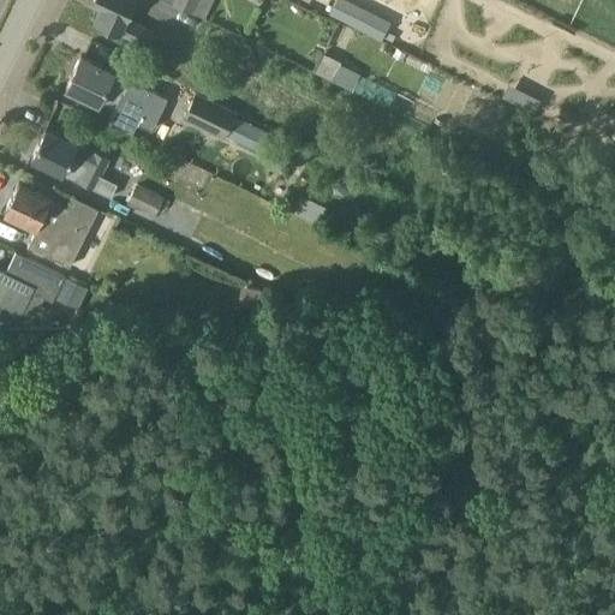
[(94,22),(142,45),(145,46),(154,30),(126,17),(135,0),(91,0),(90,3),(100,7),(94,22)]
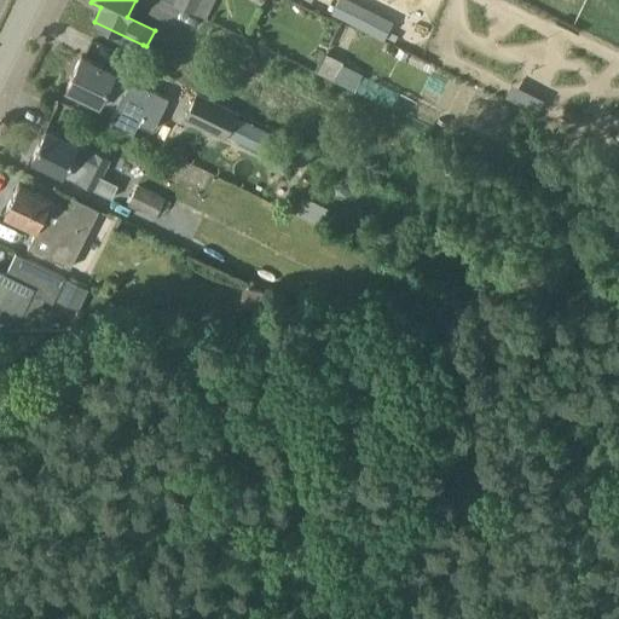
[(167,0),(175,4),(192,12),(192,11),(206,18),(214,0),(167,0)]
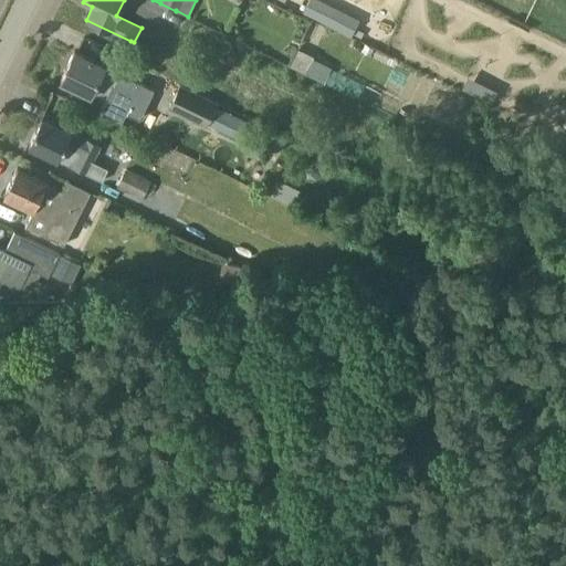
[(347,14),(320,0),(307,0),(302,12),(339,30),(347,14)]
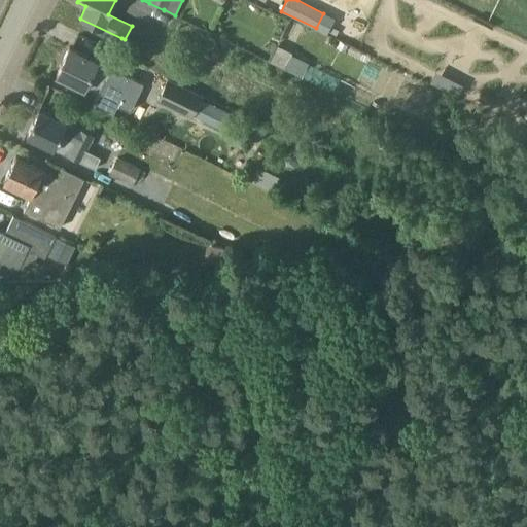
[(345,18),(351,34),(361,30),(354,13),(345,18)]
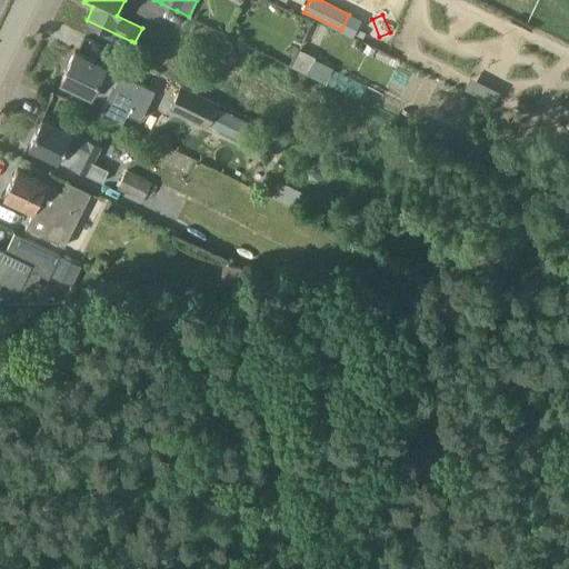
[(291,67),(307,75),(315,59),(315,57),(300,50),(291,67)]
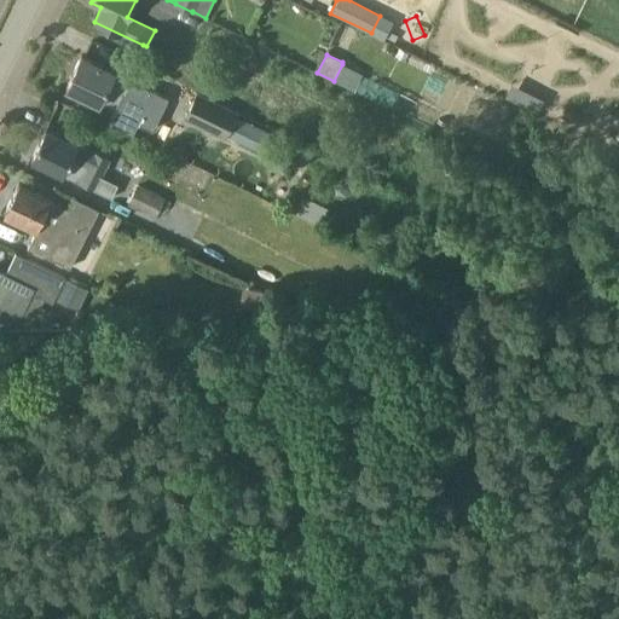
[(81,56),(69,80),(67,87),(99,103),(114,110),(108,123),(133,136),(138,123),(152,131),(169,98),(139,84),(138,85),(132,82),(132,80),(126,77),(126,79),(114,73),(114,71),(81,56)]
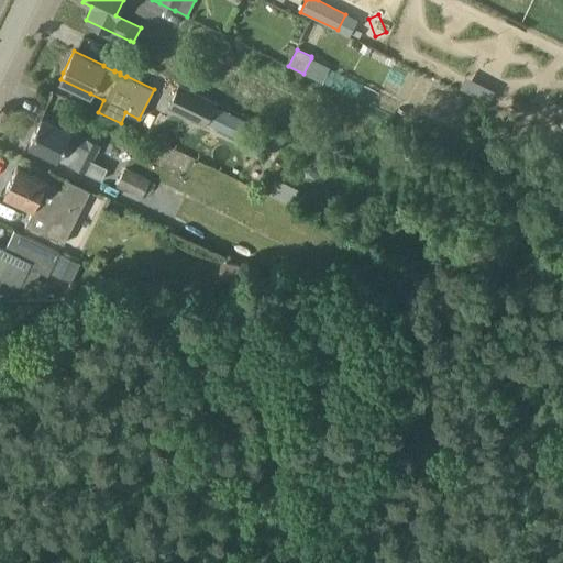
[(205,123),(214,103),(179,86),(169,106),(205,123)]
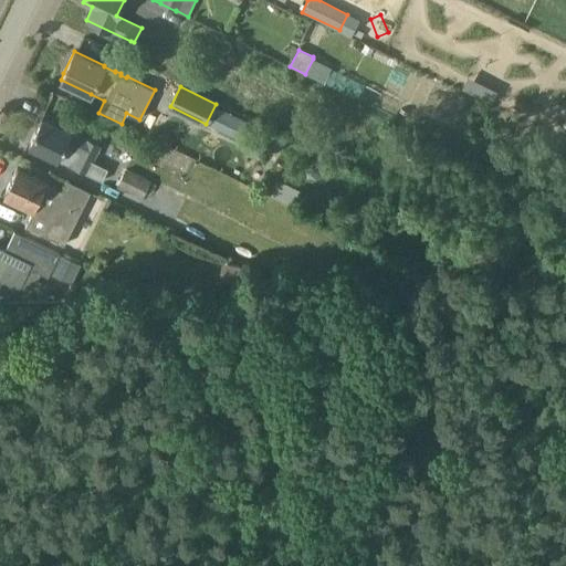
[(107,169),(92,161),(100,146),(86,139),(85,140),(70,133),(70,132),(42,118),(29,145),(102,181),(107,169)]
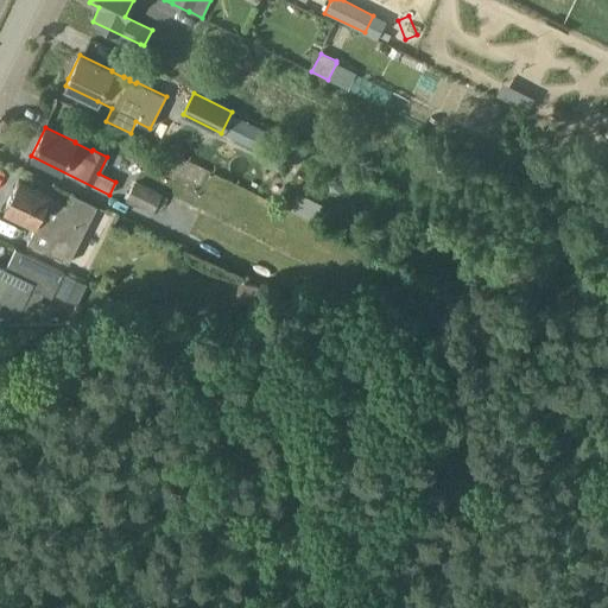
[(5,210),(35,225),(25,242),(67,263),(76,245),(65,239),(73,225),(81,229),(94,206),(73,195),(68,206),(19,181),(5,210)]
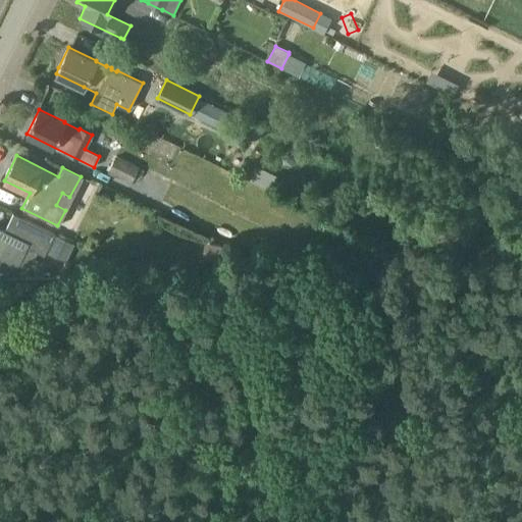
[(115,156),(107,173),(132,186),(141,168),(115,156)]
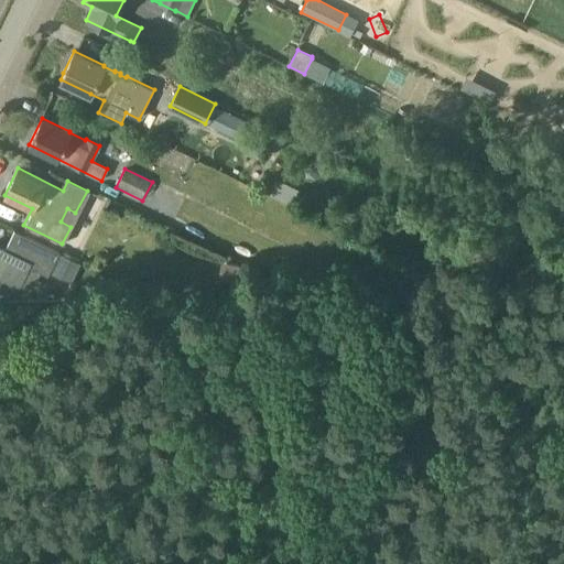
[(268,191),(289,201),(296,186),(274,176),(268,191)]
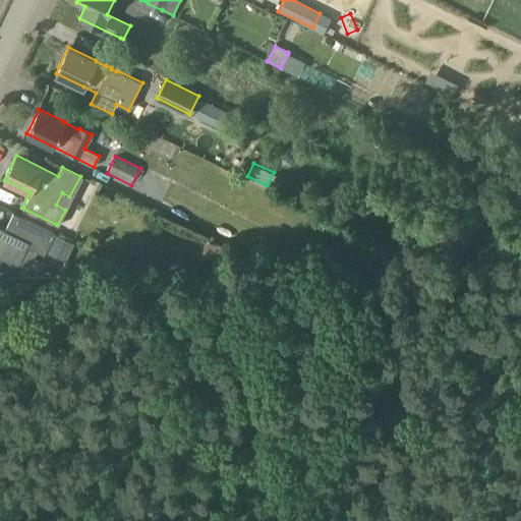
[(0,263),(10,269),(14,262),(17,263),(26,243),(45,252),(46,251),(54,234),(55,233),(13,213),(4,232),(0,229),(0,263)]
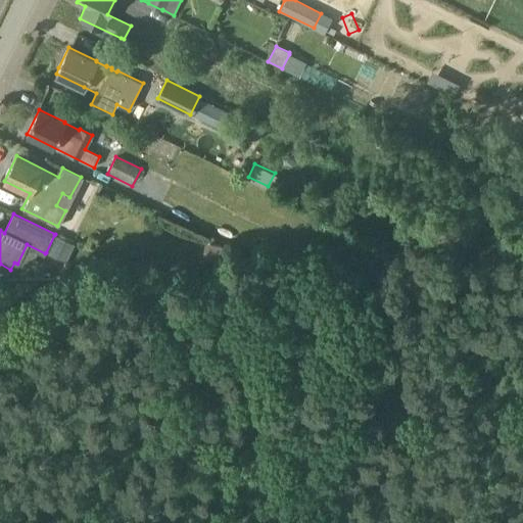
[(75,244),(54,235),(46,252),(66,263),(75,244)]
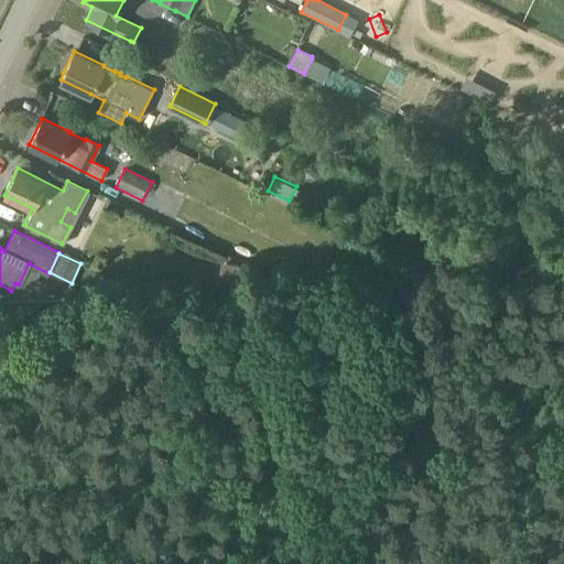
[(226,263),(224,275),(237,279),(239,266),(226,263)]
